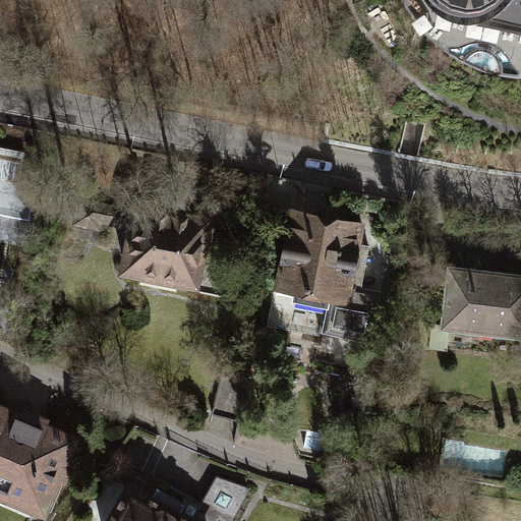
[(424,0),(425,1),(432,7),(441,12),(450,15),(460,17),(474,17),(487,12),(499,4),(503,0),(424,0)]
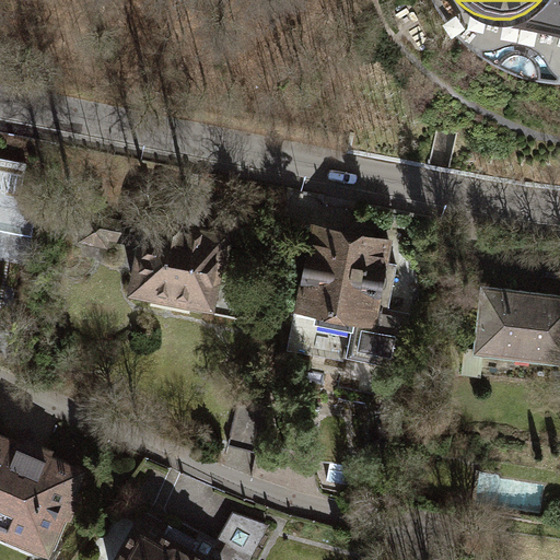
[(106,237),(142,245),(146,226),(83,214),(79,240),(105,245),(106,237)]
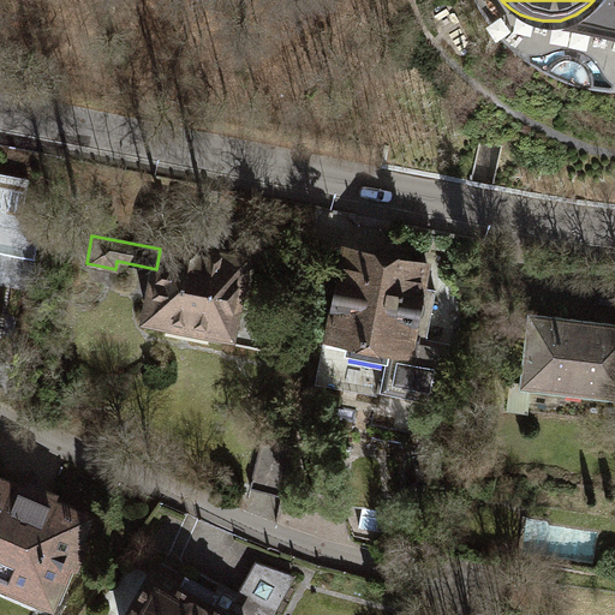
[(186,248),(161,243),(160,249),(156,269),(147,316),(167,321),(165,332),(206,339),(208,328),(230,332),(238,287),(248,290),(252,268),(242,266),(243,258),(220,254),(221,246),(187,240),(186,248)]
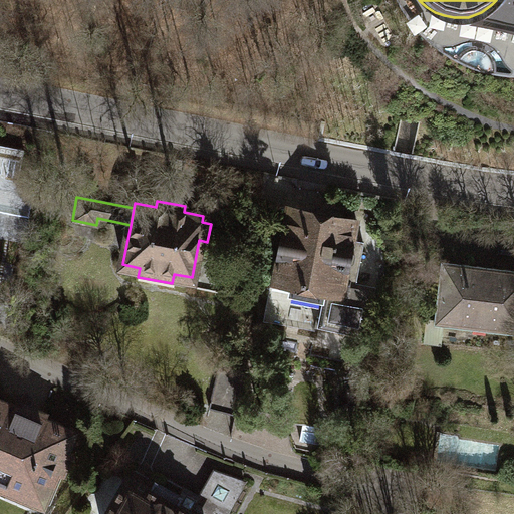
[(356,221),(287,207),(274,276),(272,276),(271,282),(290,285),(288,293),(323,300),(318,325),(365,334),(375,287),(355,283),(363,242),(352,240),(356,221)]
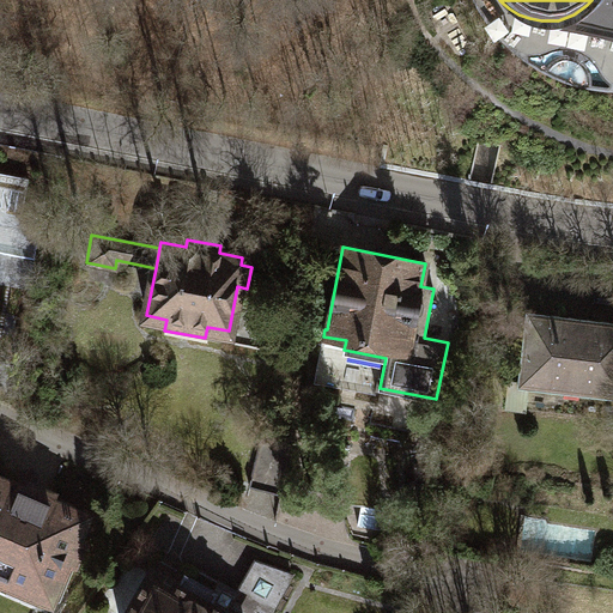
[(612,323),(523,313),(515,383),(612,395),(612,323)]
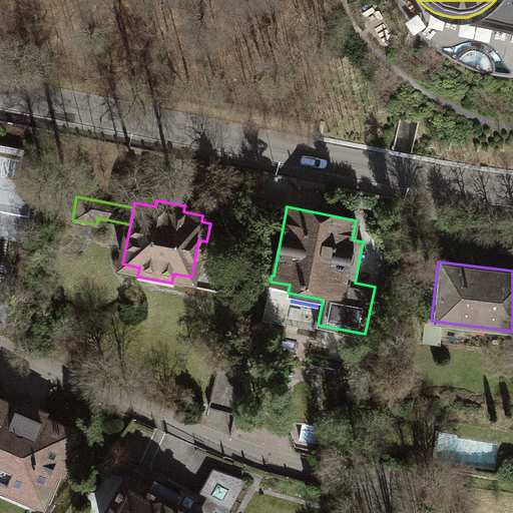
[(242,376),(216,369),(206,407),(232,414),(242,376)]
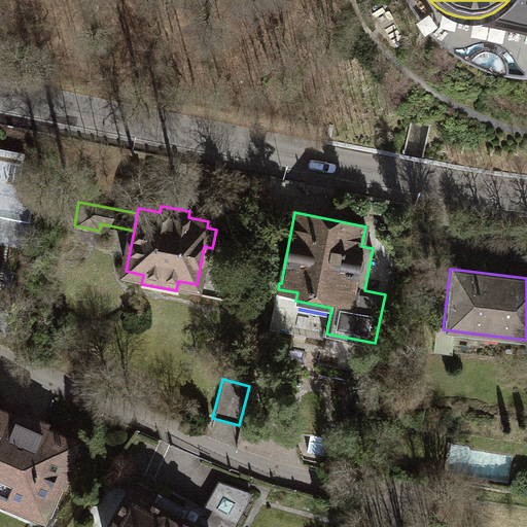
[(23,421),(0,411),(0,487),(46,507),(58,481),(64,484),(72,464),(66,462),(74,443),(44,430),(46,424),(25,415),(23,421)]
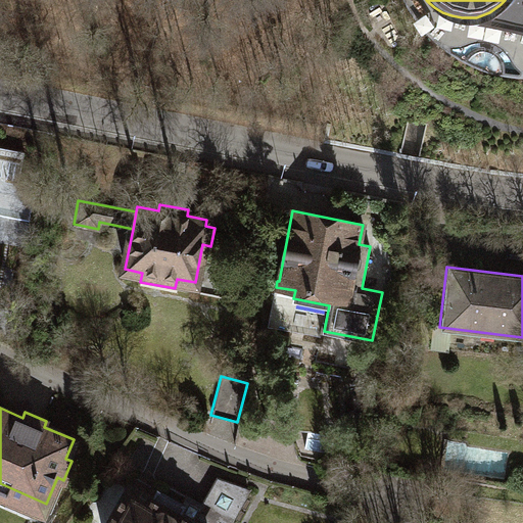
[(305,424),(301,448),(329,453),(332,438),(327,437),(329,428),(305,424)]
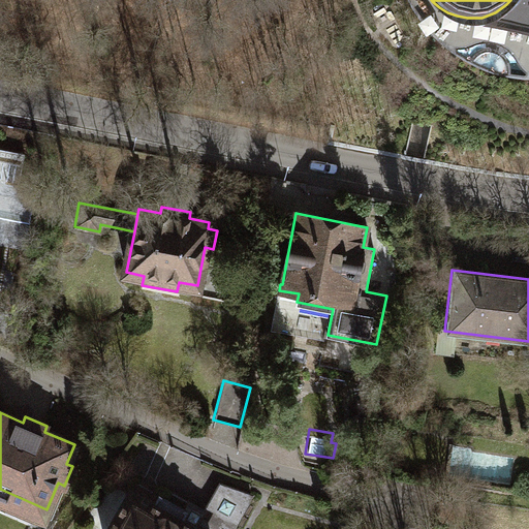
[(112,528),(217,528),(218,528),(186,510),(138,484),(112,528)]
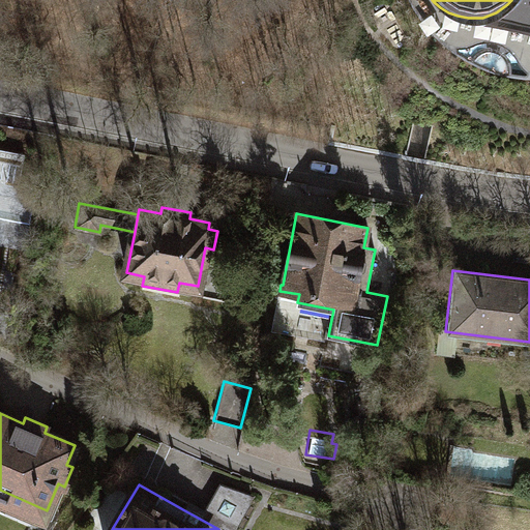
[(190,503),(186,511),(218,529),(222,523),(233,529),(253,496),(221,486),(205,512),(190,503)]
